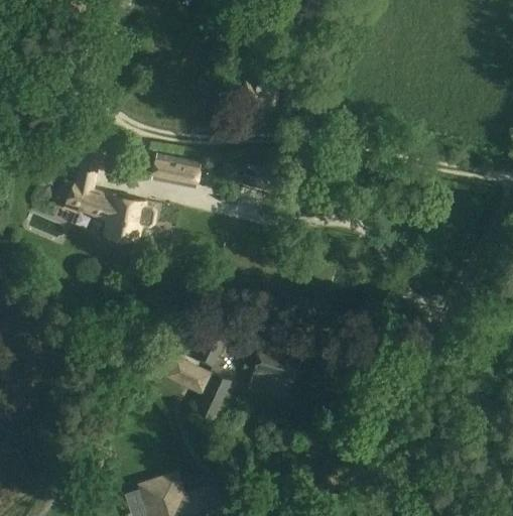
[(242,102),(273,108),(276,92),(245,87),(242,102)]
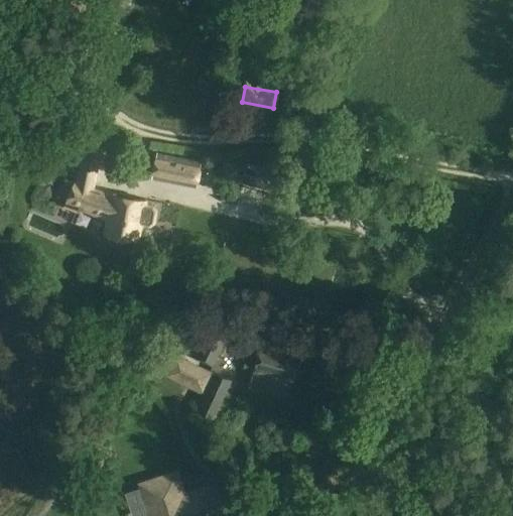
[(283,100),(298,101),(300,88),(284,87),(283,100)]
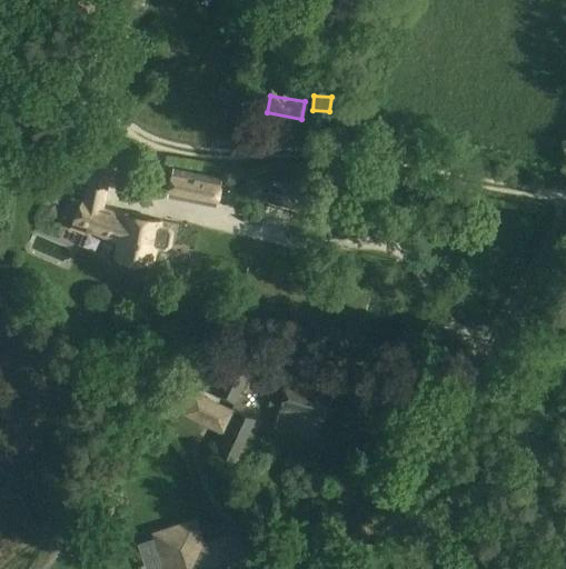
[(167,228),(158,227),(159,222),(116,215),(101,209),(110,165),(83,159),(78,190),(86,191),(83,201),(82,201),(70,229),(82,235),(85,229),(116,242),(112,259),(149,267),(154,249),(161,250),(167,248),(170,233),(167,228)]
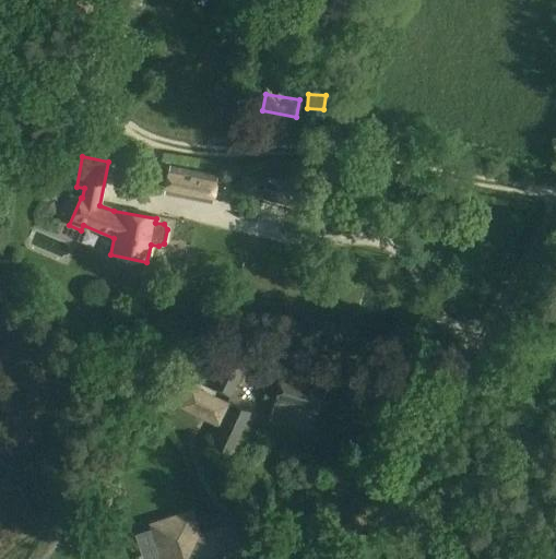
[(167,166),(163,192),(209,201),(213,175),(167,166)]
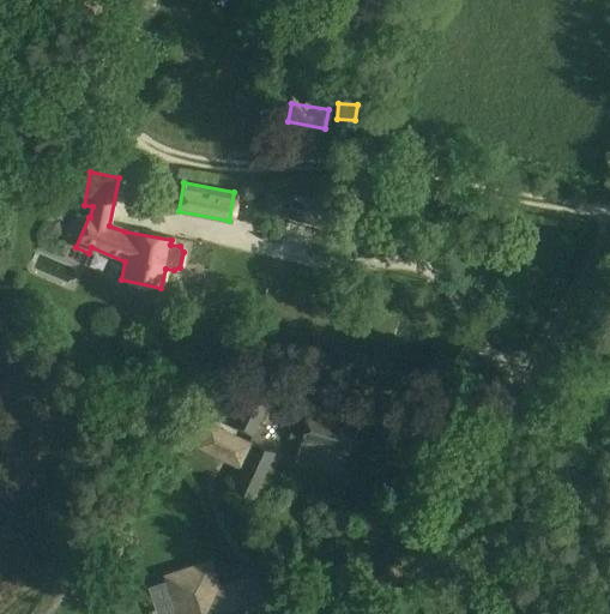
[(251,438),(265,407),(264,405),(272,390),(240,384),(228,408),(229,409),(223,423),(229,426),(228,427),(251,438)]
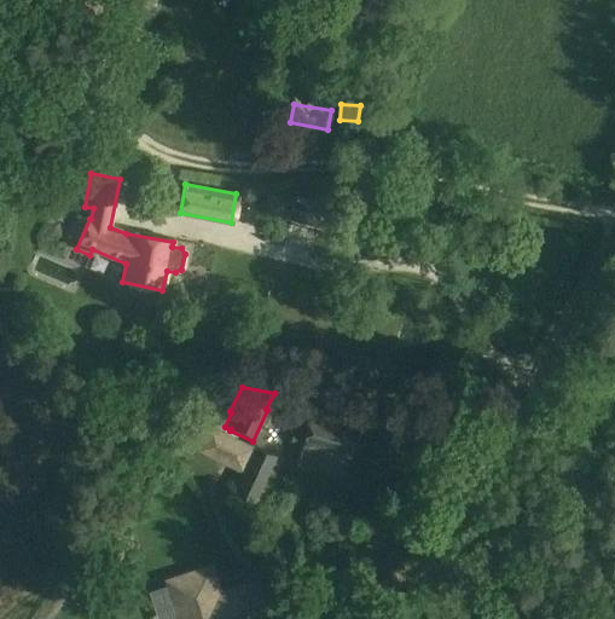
[(312,412),(306,435),(293,432),(289,443),(303,447),(299,463),(323,470),(328,455),(347,461),(357,427),(312,412)]
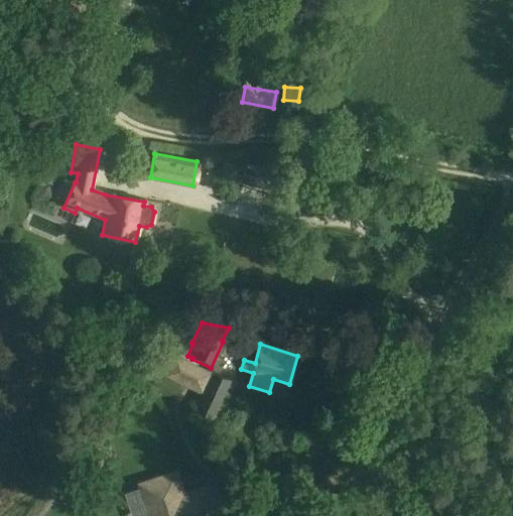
[(163,375),(201,394),(212,373),(173,354),(163,375)]
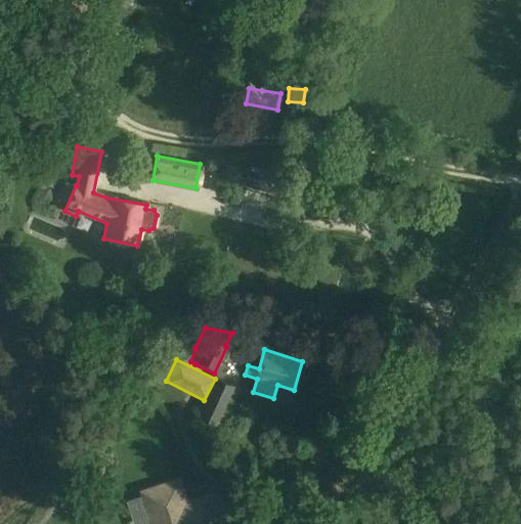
[(215,425),(232,386),(216,378),(199,417),(215,425)]
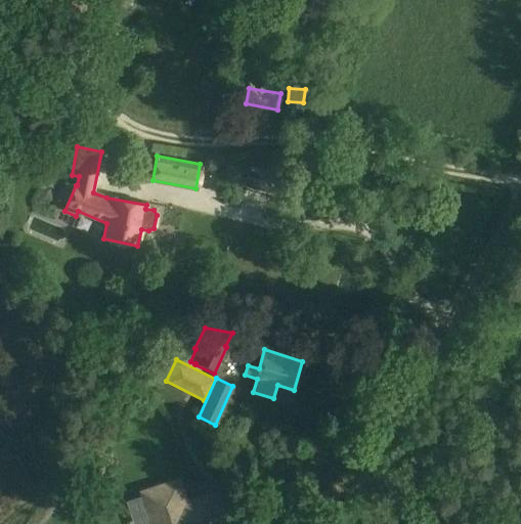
[(226,523),(216,493),(183,505),(176,481),(141,493),(150,523),(226,523)]
